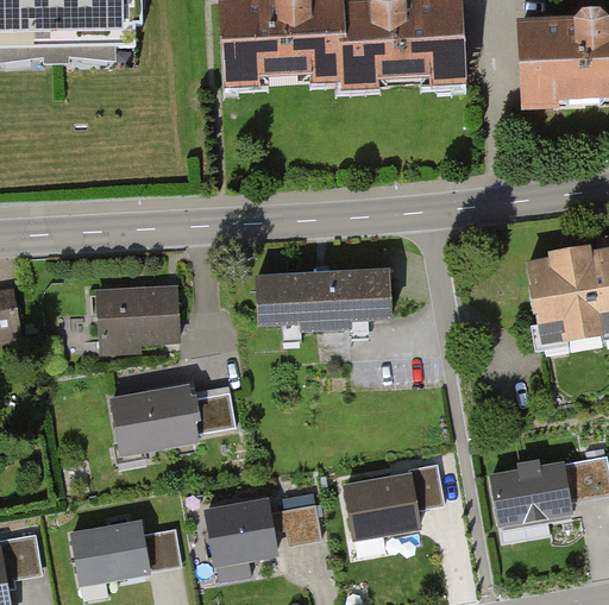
[(0,0),(0,48),(135,48),(135,0),(0,0)]
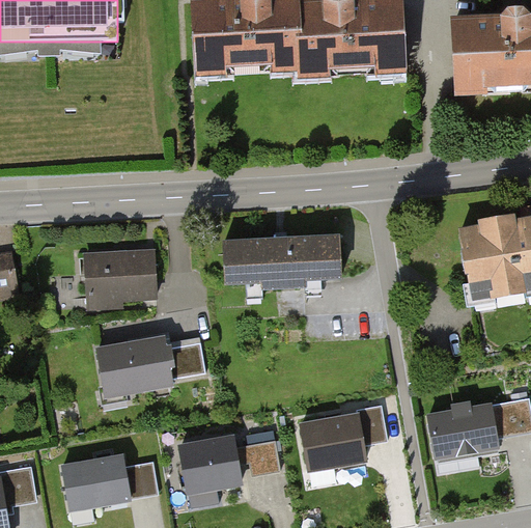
[(189,0),(193,67),(298,61),(295,3),(295,0),(189,0)]
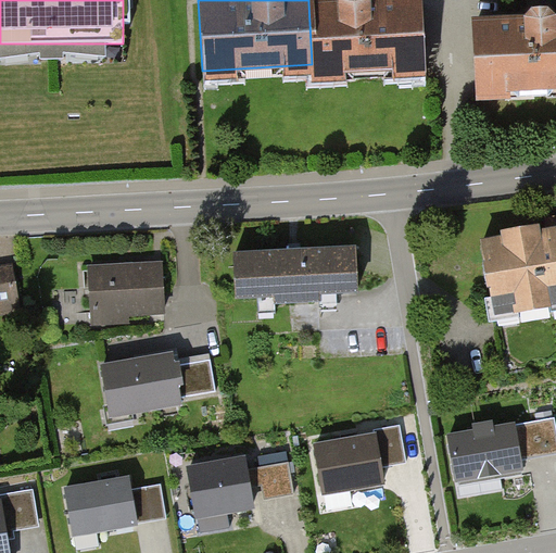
[(419,67),(415,0),(362,0),(308,3),(312,64),(312,73),(419,67)]
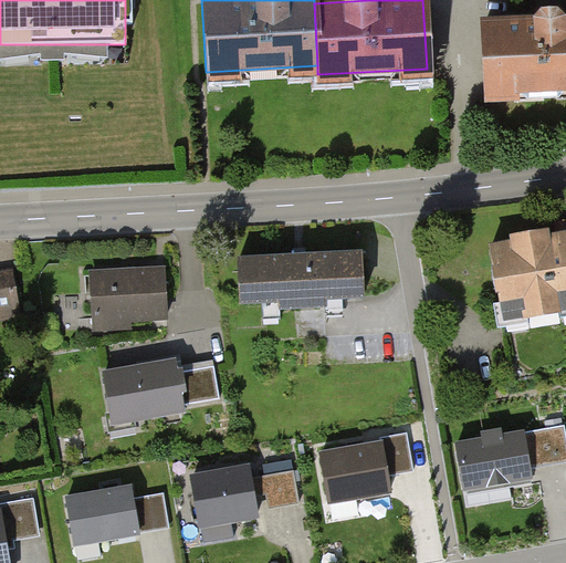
[(565,16),(480,20),(483,94),(565,90),(565,16)]
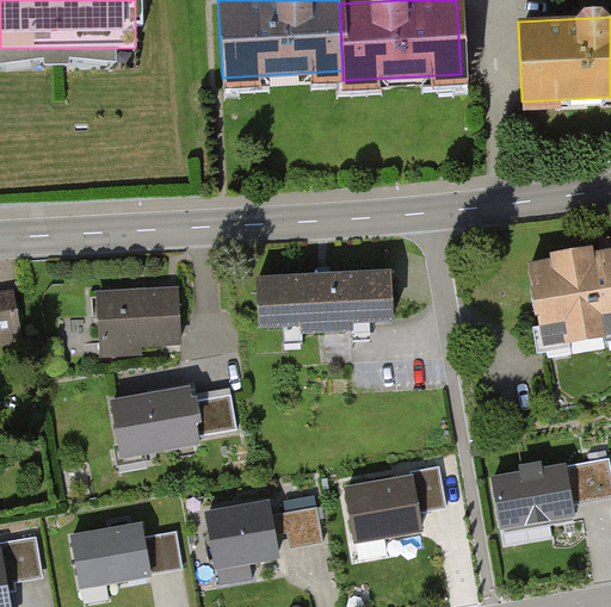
[(610,247),(526,262),(539,336),(610,323),(610,247)]
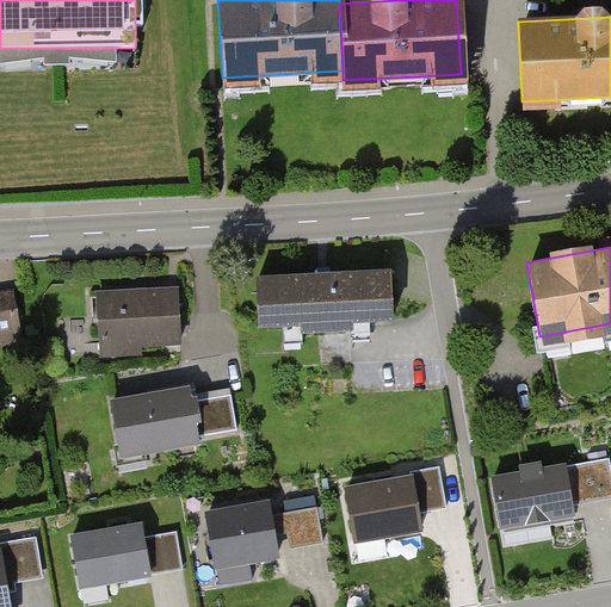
[(387,271),(252,276),(254,322),(388,316),(387,271)]
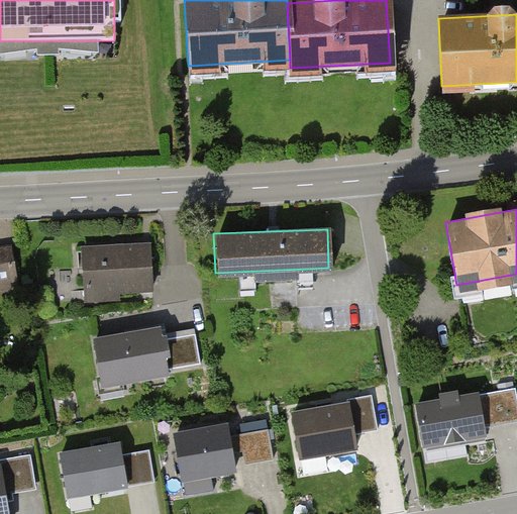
[(0,288),(21,285),(13,241),(0,243),(0,288)]
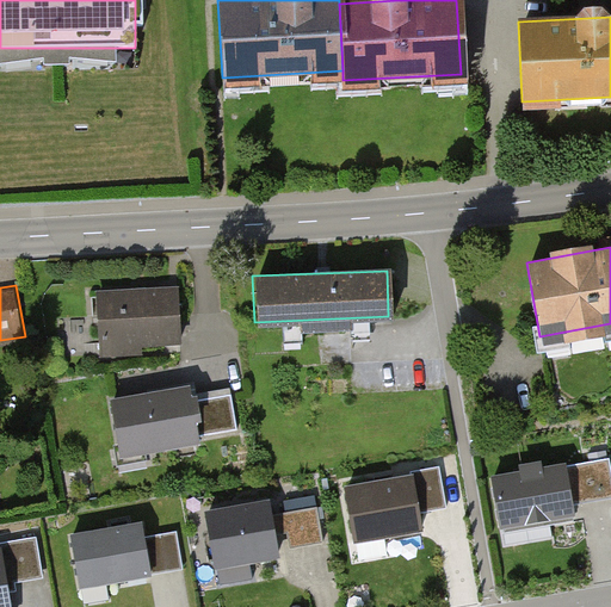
[(179,287),(103,291),(105,352),(181,348),(179,287)]
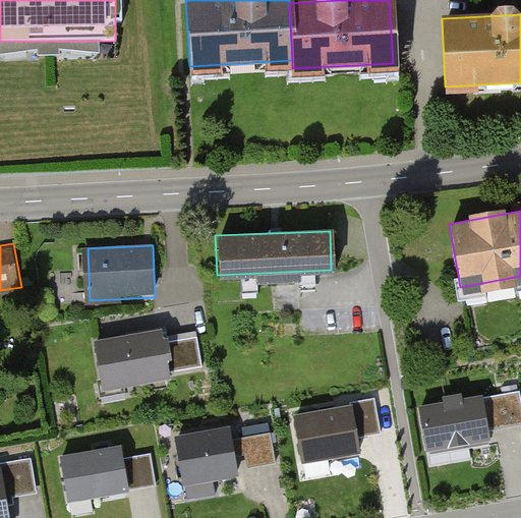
[(159,331),(89,343),(97,389),(167,378),(159,331)]
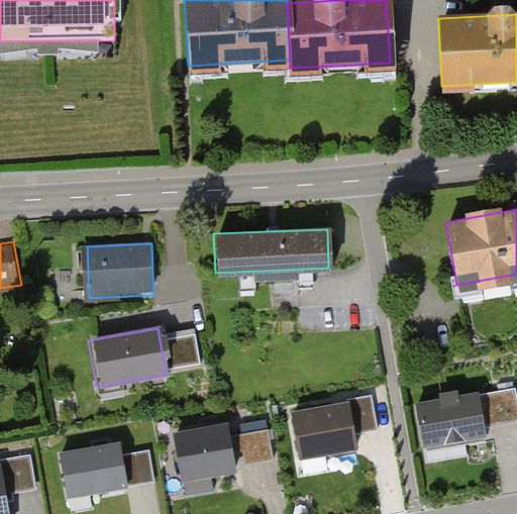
[(476,385),(416,396),(426,449),(486,439),(476,385)]
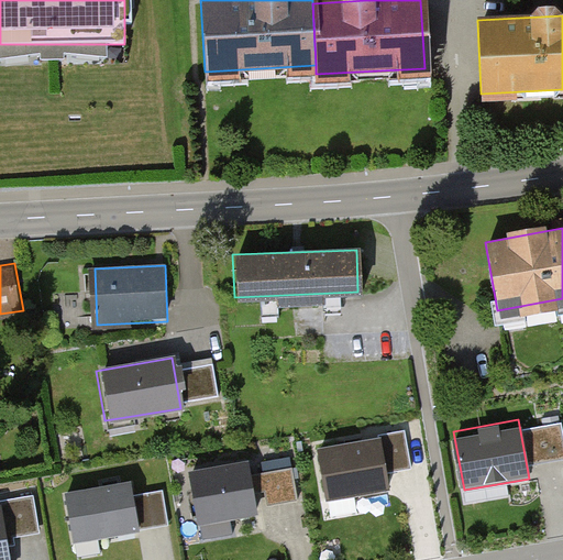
[(412,465),(405,427),(383,430),(390,470),(412,465)]
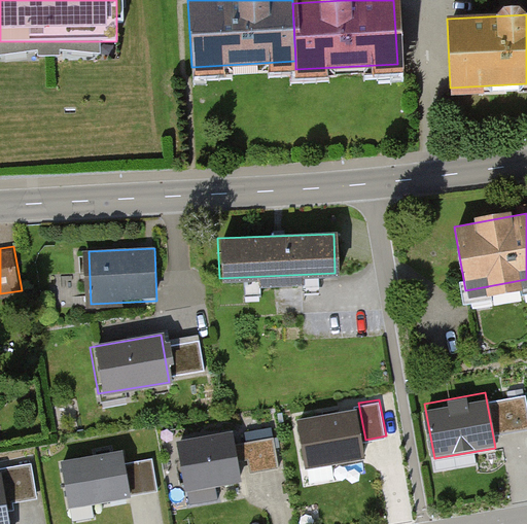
[(357,404),(295,414),(306,469),(367,458),(357,404)]
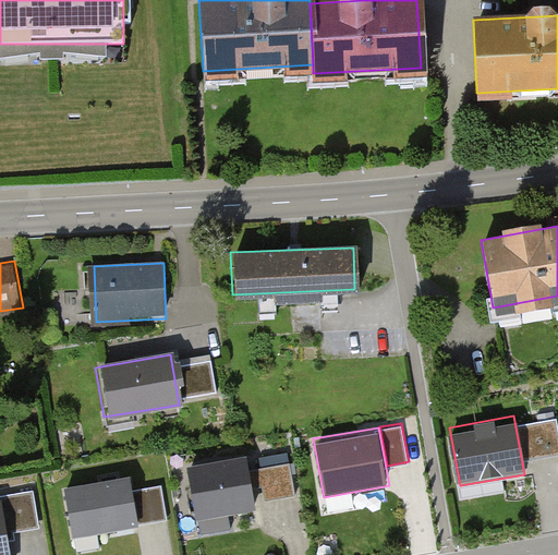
[(244,455),(186,466),(195,517),(253,507),(244,455)]
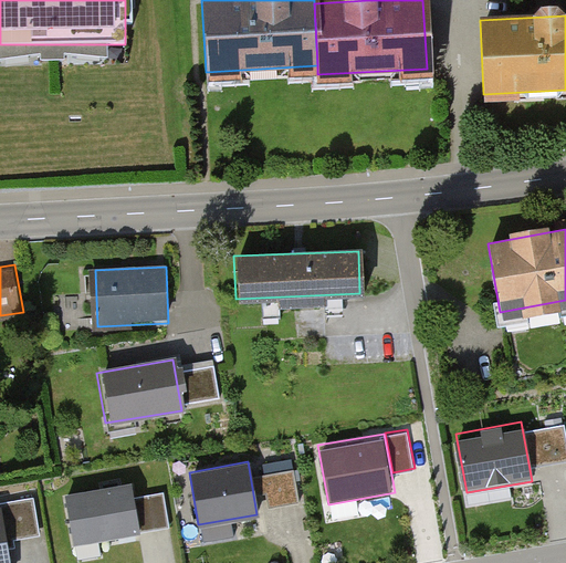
[(295,467),(265,472),(271,504),(301,500),(295,467)]
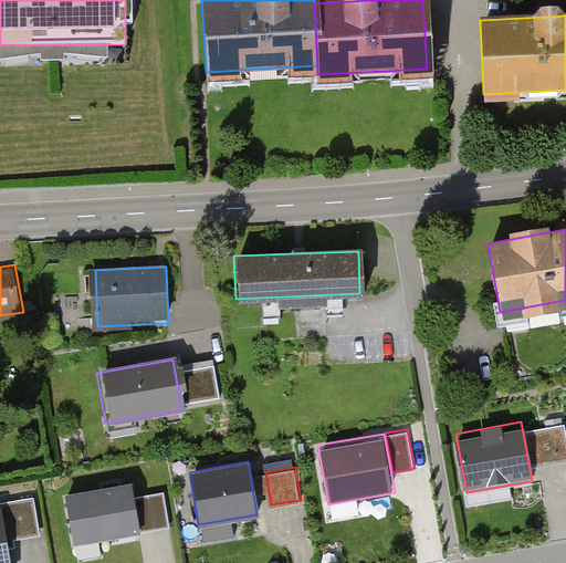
[(138,483),(63,496),(74,562),(125,562),(150,559),(138,483)]
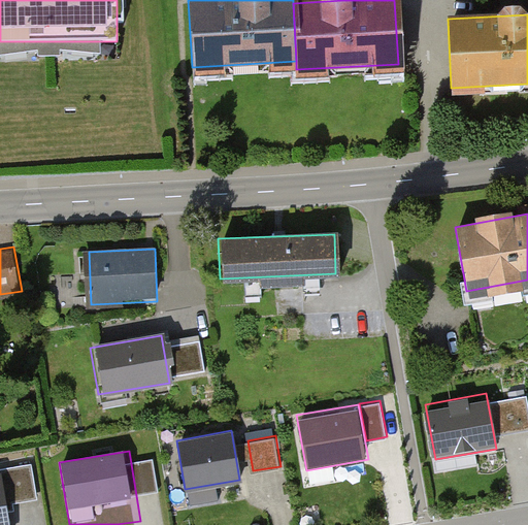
[(37,496),(32,461),(8,465),(14,500),(37,496)]
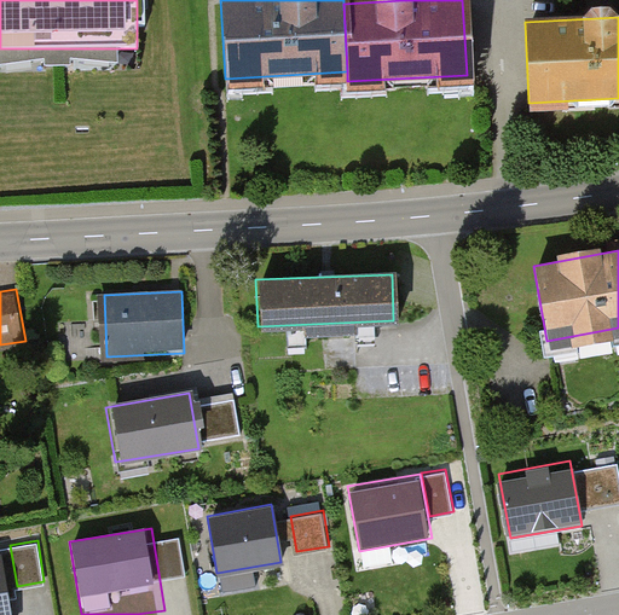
[(17,614),(7,550),(0,551),(0,614),(17,614)]
